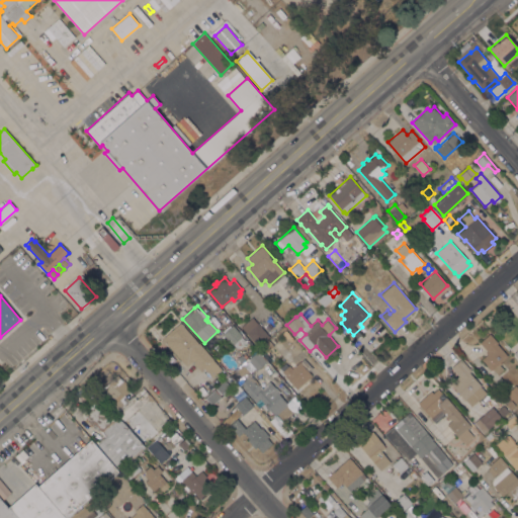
[(241,327),(252,317),(257,323),(269,336),(257,346),(241,327)]
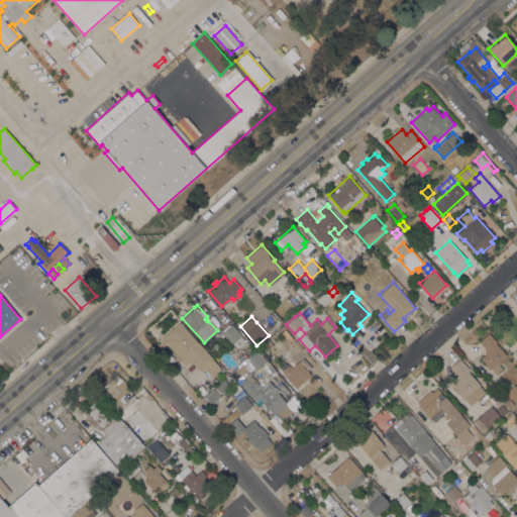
[(211,377),(203,368),(200,370),(192,360),(186,366),(164,340),(164,339),(162,337),(180,321),(198,342),(199,342),(221,368),(211,377)]
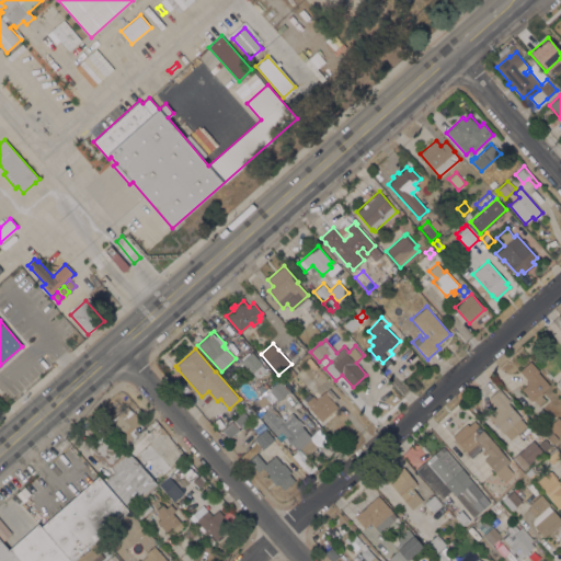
[(267,369),(262,374),(258,368),(251,374),(240,362),(252,352),(267,369)]
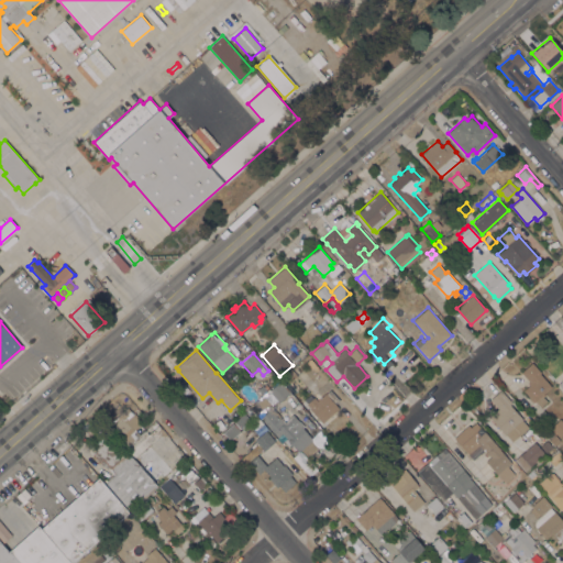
[(319,367),(315,372),(306,361),(310,357),(319,367)]
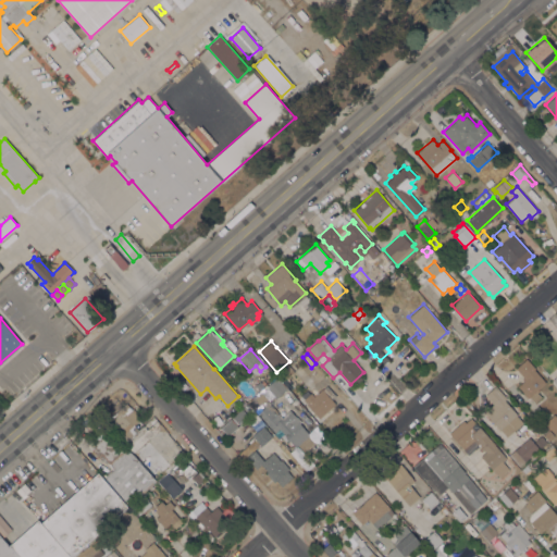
[(545,382),(537,390),(539,391),(537,392),(541,397),(534,403),(529,397),(528,398),(518,385),(520,384),(519,382),(522,380),(522,379),(523,378),(516,368),(527,358),(535,369),(534,369),(545,382)]
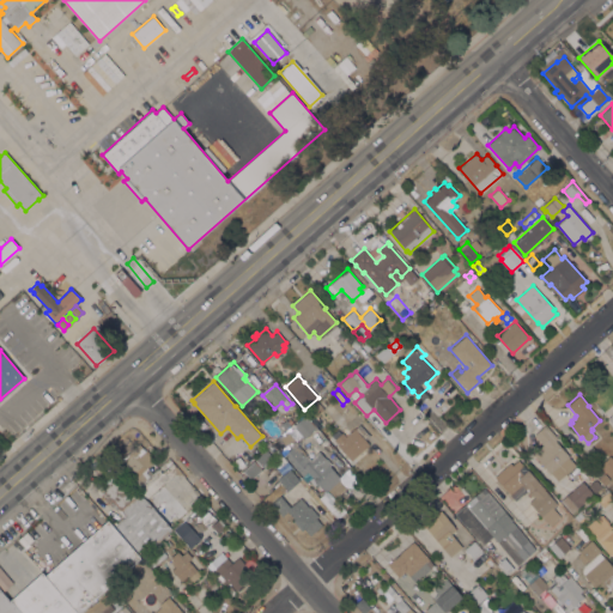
[(322,408),(316,414),(310,408),(317,402),(322,408)]
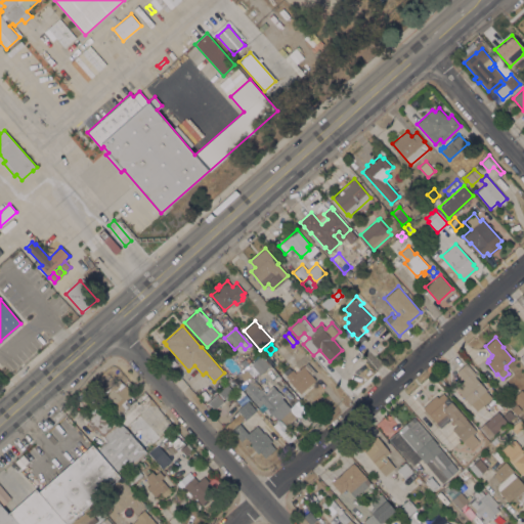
[(255,374),(256,376),(253,379),(250,376),(245,381),(238,375),(246,367),(245,366),(249,363),(250,364),(260,355),(269,365),(259,375),(257,373),(255,374)]
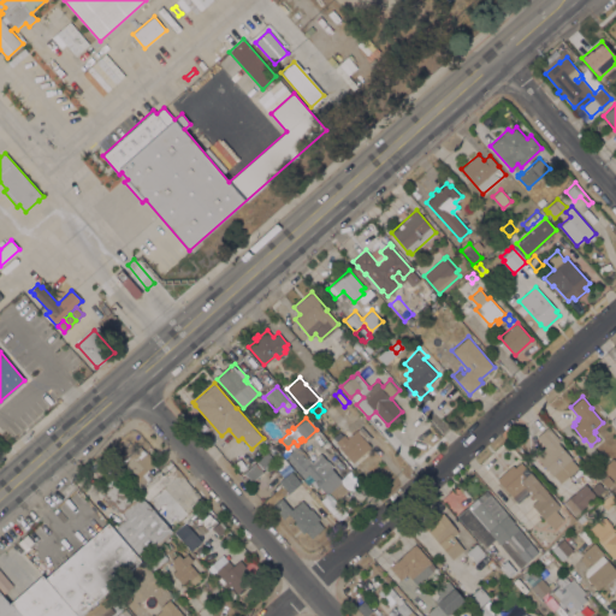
[(291,426),(286,431),(282,426),(286,421),(291,426)]
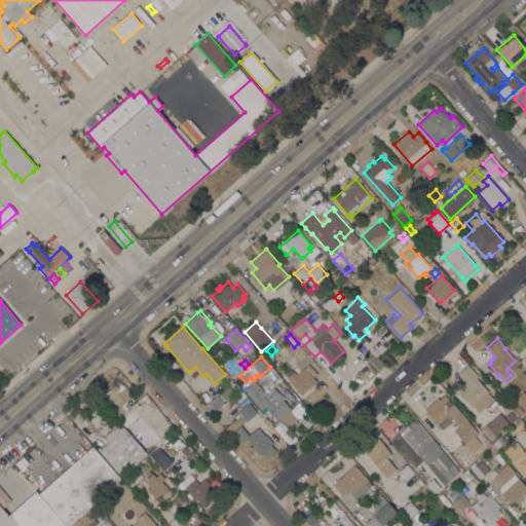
[(304,367),(304,368),(308,364),(317,374),(313,377),(316,381),(301,395),(289,381),(286,377),(288,376),(285,373),(290,368),(293,371),(294,371),(296,374),(304,367)]
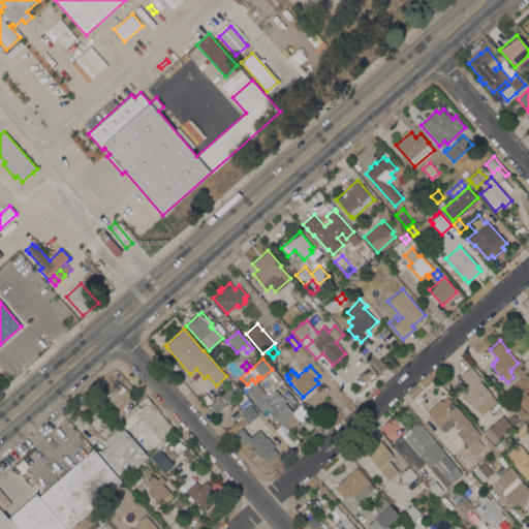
[(459,391),(468,383),(461,375),(470,366),(481,378),(479,380),(491,394),(489,396),(493,401),(479,412),(475,408),(474,408),(459,391)]
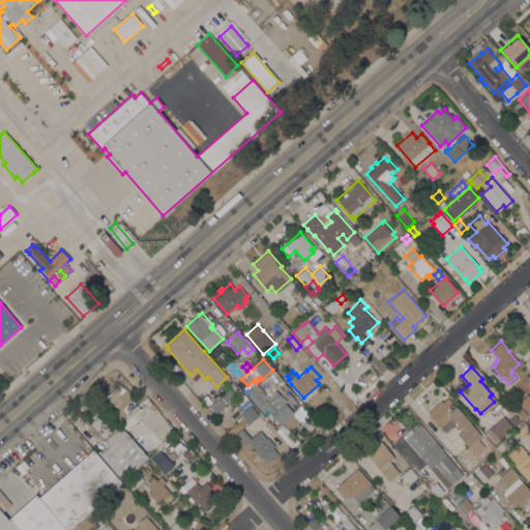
[(294,413),(283,423),(292,435),(291,436),(292,438),(287,442),(275,430),(280,427),(278,424),(280,423),(275,419),(273,421),(267,415),(270,413),(266,408),(262,411),(245,393),(256,383),(261,388),(268,381),(286,401),(284,402),(290,409),(294,413)]
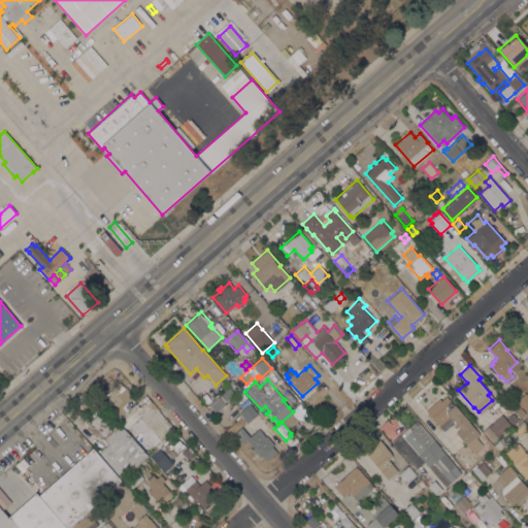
[(145,454),(119,423),(116,420),(117,419),(107,408),(112,404),(104,395),(120,382),(125,388),(126,387),(129,390),(128,391),(133,397),(127,402),(131,406),(136,402),(139,405),(146,400),(149,397),(155,404),(140,418),(161,440),(145,454)]
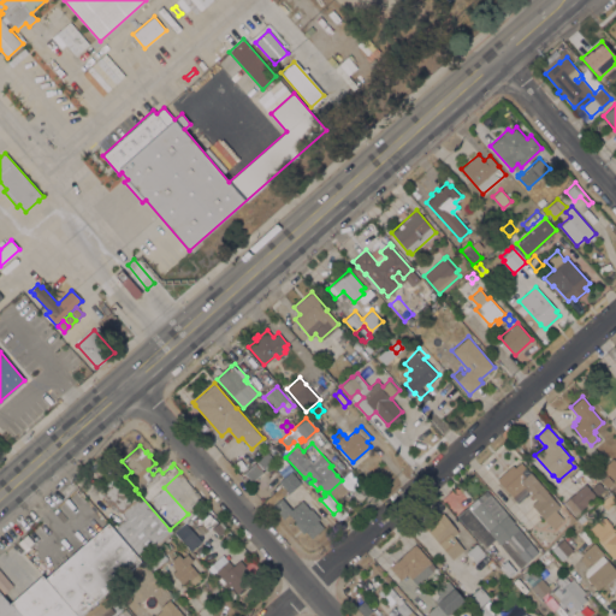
[(267,451),(274,458),(261,471),(262,472),(252,481),(244,473),(267,451)]
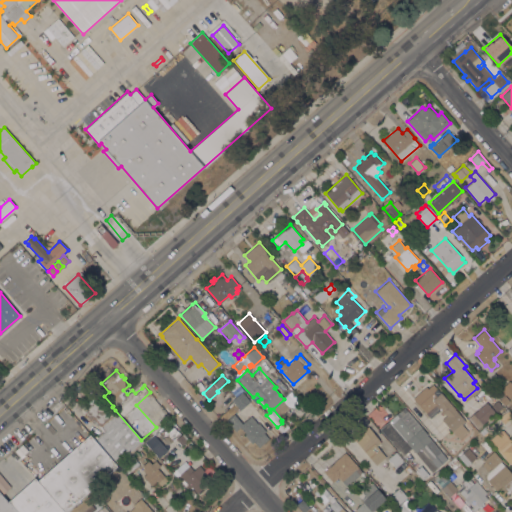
[(500,389),(510,380),(511,382),(511,395),(509,398),(500,389)]
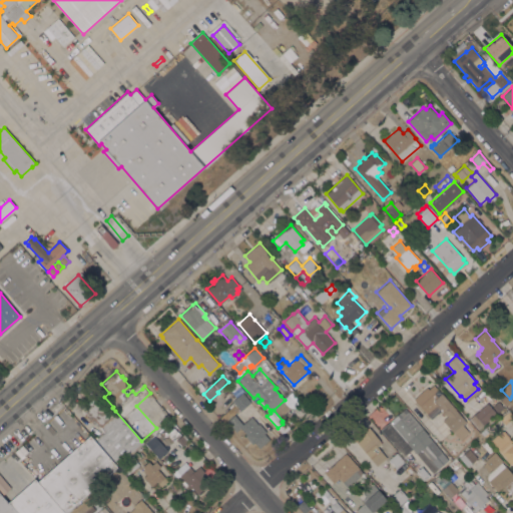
[(414,399),(427,387),(429,389),(433,385),(441,394),(442,393),(456,409),(455,410),(466,422),(462,425),(469,432),(460,440),(443,420),(447,416),(446,414),(444,416),(441,413),(443,411),(441,409),(435,414),(432,410),(427,415),(414,399)]
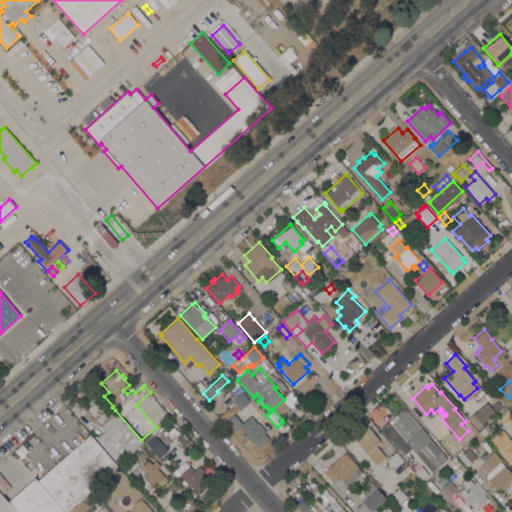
[(479,396),(488,389),(498,400),(497,401),(502,406),(494,412),(489,407),(479,396)]
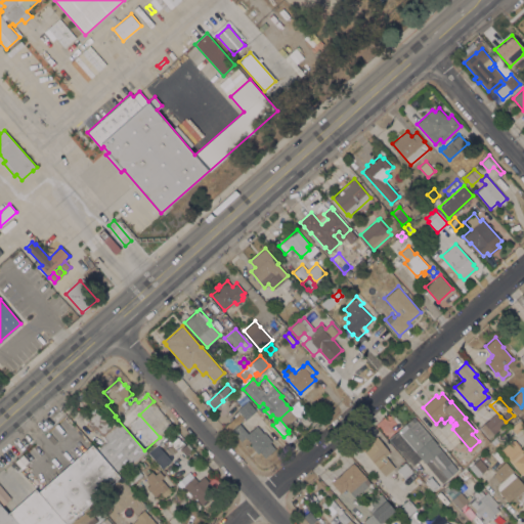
[(256,410),(246,420),(237,409),(247,400),(256,410)]
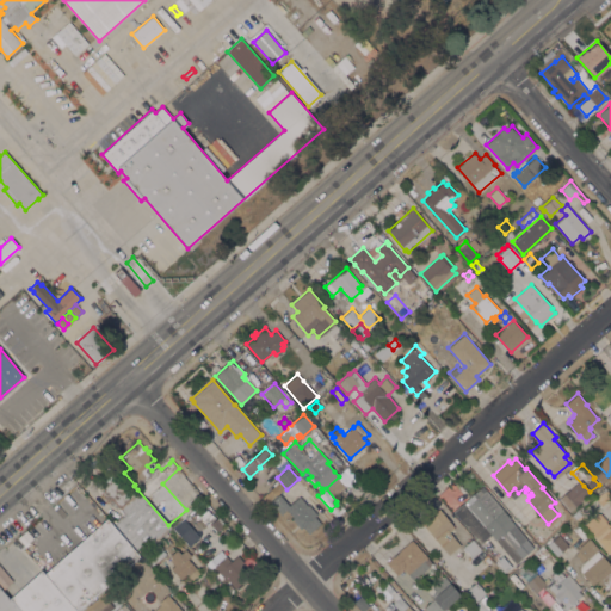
[(137,489),(168,525),(171,528),(139,556),(112,525),(123,516),(111,503),(110,504),(102,493),(105,491),(99,483),(106,477),(103,474),(110,468),(127,486),(130,483),(133,486),(129,489),(133,493),(137,489)]
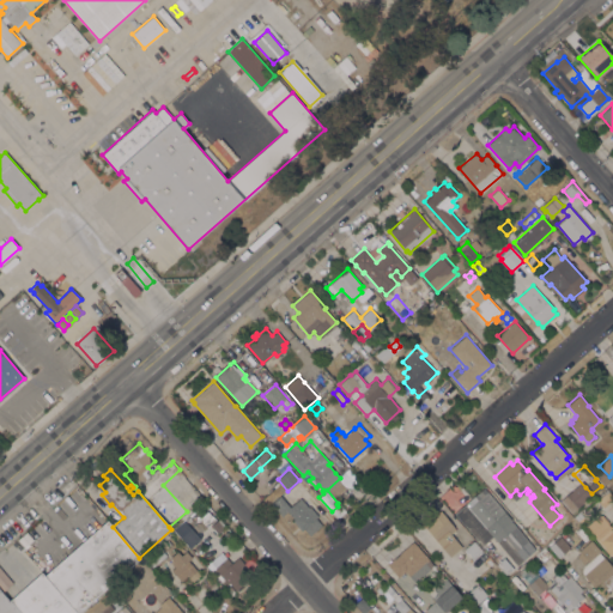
[(598,479),(605,473),(611,479),(604,485),(598,479)]
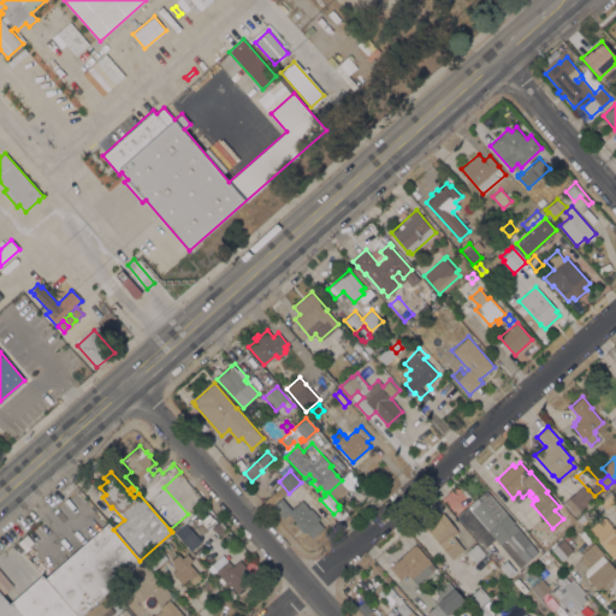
[(485,548),(457,516),(486,490),(515,522),(514,523),(538,552),(526,562),(525,562),(519,567),(495,539),(485,548)]
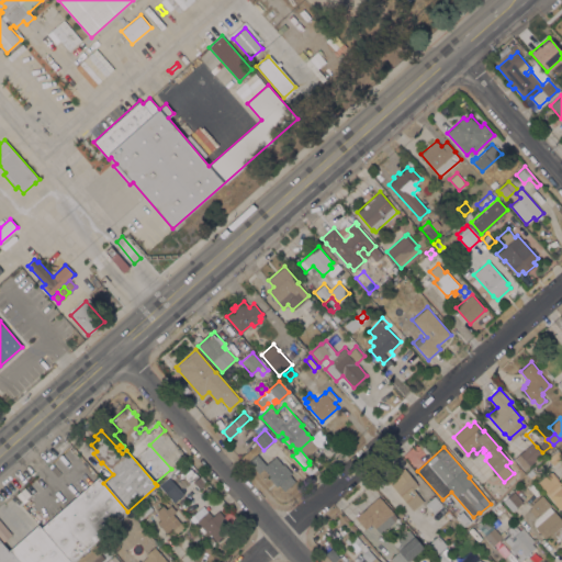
[(514,459),(526,449),(536,460),(524,470),(514,459)]
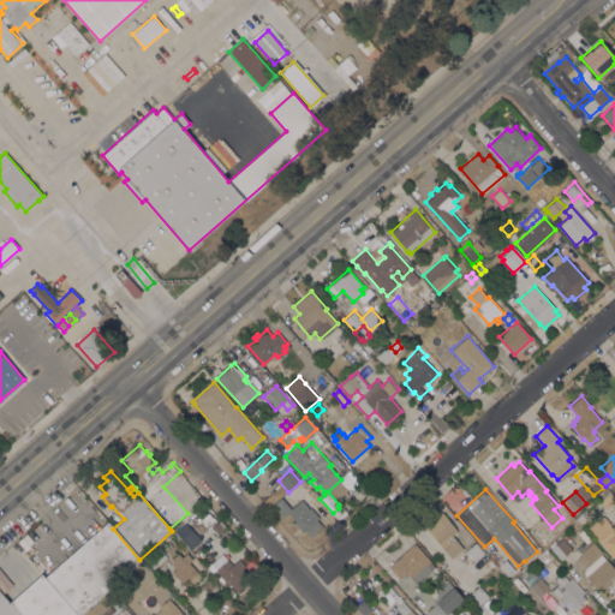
[(605,508),(599,501),(608,494),(614,501),(605,508)]
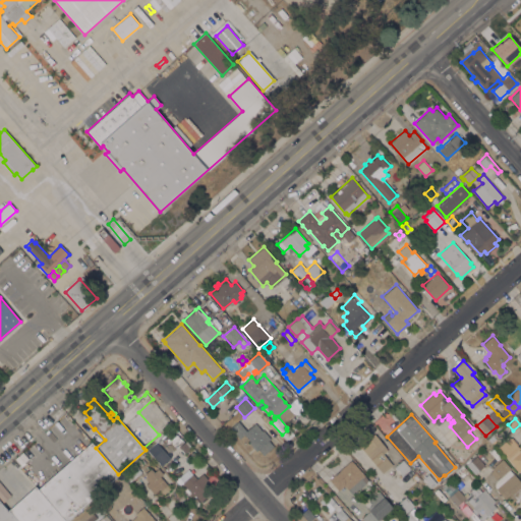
[(255,422),(262,430),(263,429),(273,440),(270,442),(273,446),(264,455),(258,449),(256,451),(248,443),(250,441),(244,435),(239,439),(230,427),(238,421),(246,430),(255,422)]
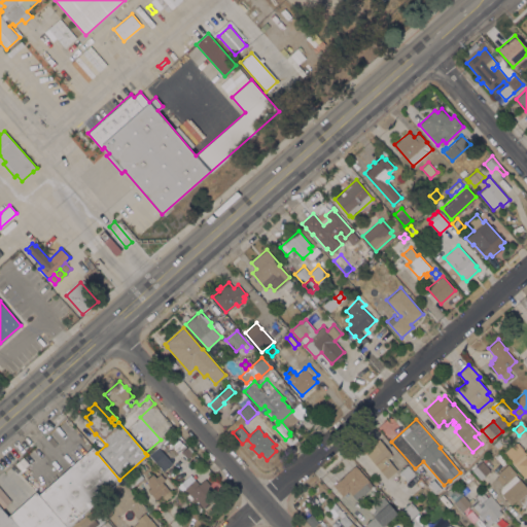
[(366,454),(373,450),(370,446),(379,438),(392,455),(387,458),(396,469),(387,479),(366,454)]
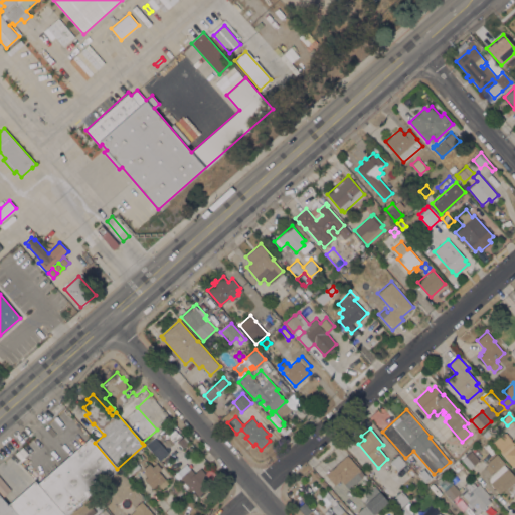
[(484,436),(482,434),(487,430),(488,432),(490,434),(486,438),(484,436)]
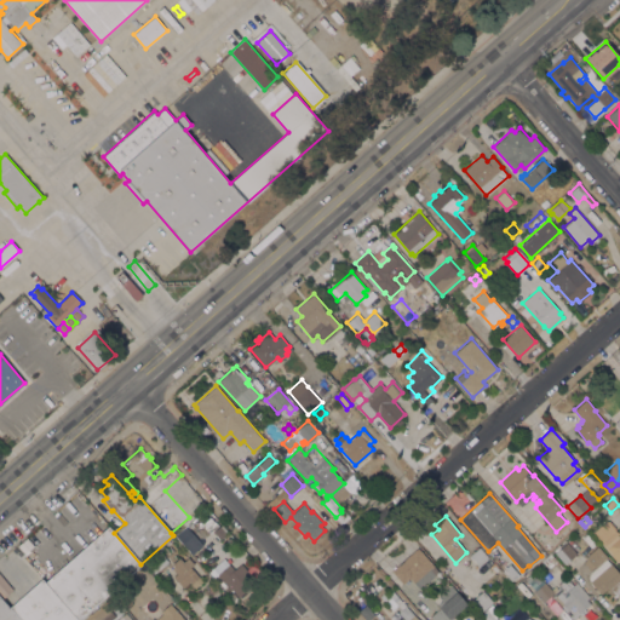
[(619,563),(616,560),(615,561),(613,557),(614,555),(593,532),(602,523),(603,524),(607,521),(618,532),(619,529),(619,563)]
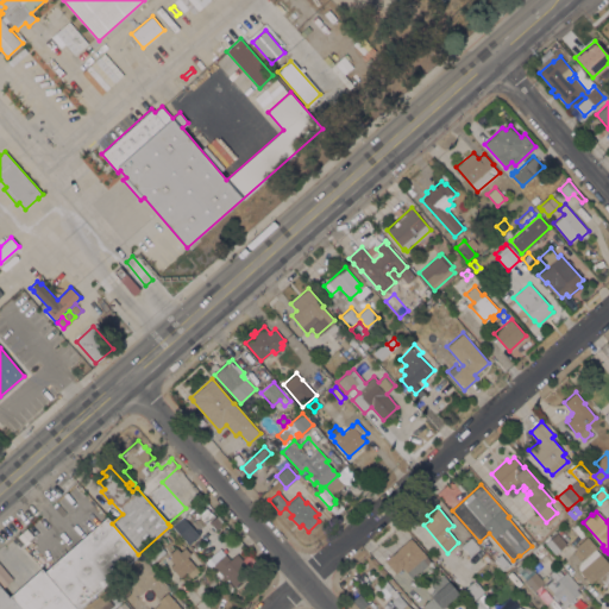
[(182,516),(199,534),(188,544),(171,525),(182,516)]
